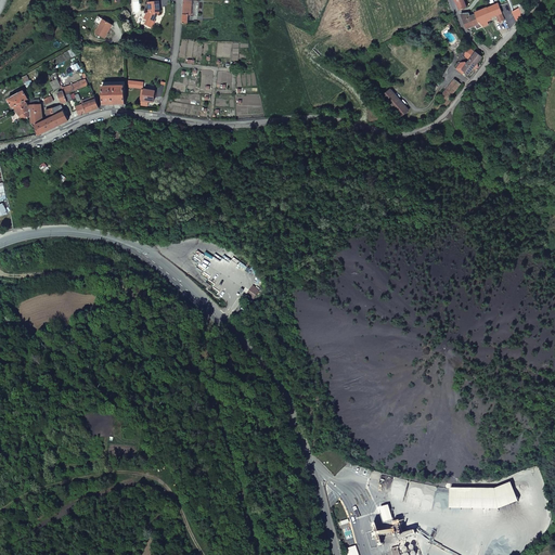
[(184,0),(183,16),(183,23),(189,23),(189,15),(192,14),(192,1),(184,0)]
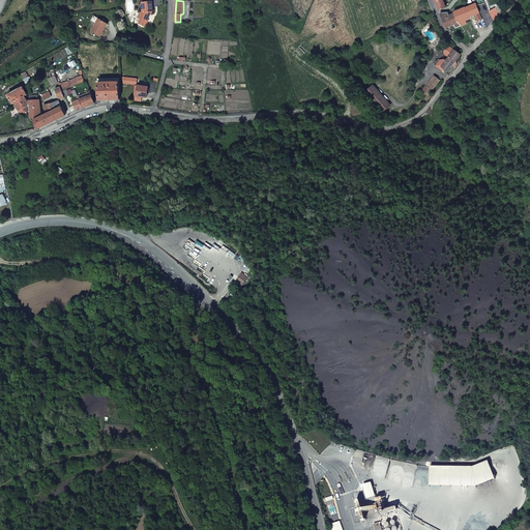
[(435,0),(439,10),(446,7),(442,0),(435,0)]
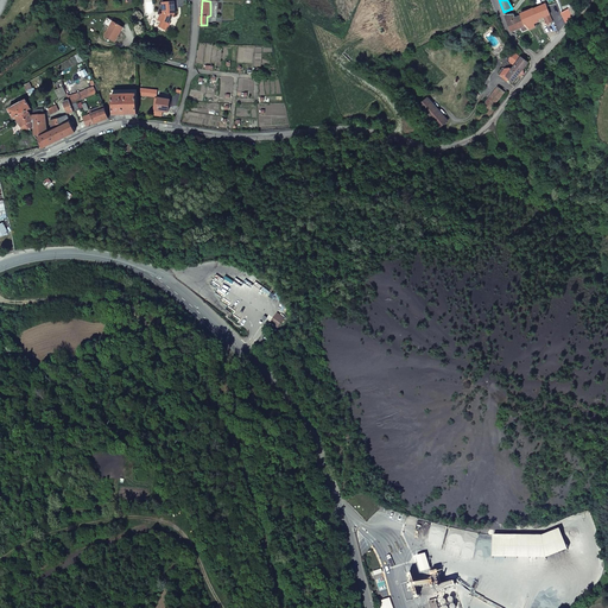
[(175,4),(163,4),(163,16),(160,16),(158,21),(160,23),(158,27),(166,32),(170,25),(169,21),(170,18),(173,18),(173,16),(175,14),(175,4)]
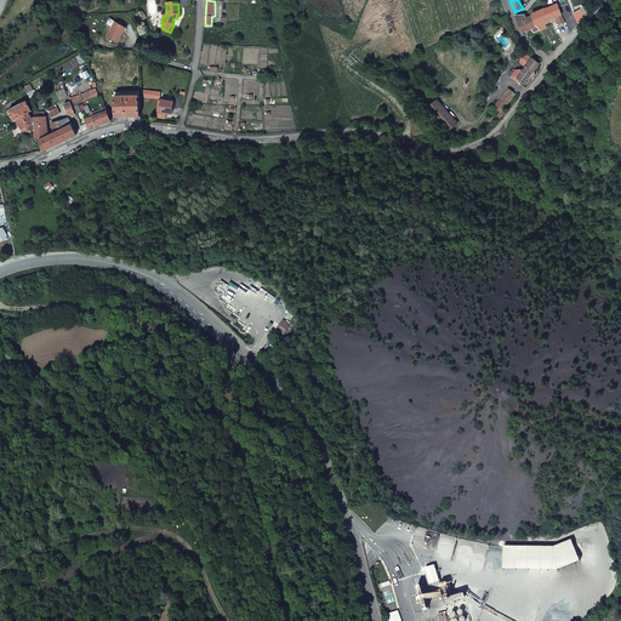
[(563,17),(565,13),(564,10),(560,11),(558,4),(545,10),(537,12),(536,10),(533,12),(534,15),(533,15),(533,16),(536,26),(556,17),(558,24),(564,21),(562,15),(563,17)]
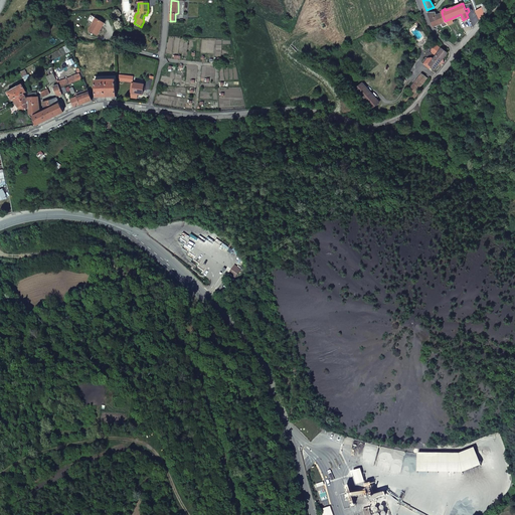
[(409,18),(420,13),(419,11),(413,13),(412,9),(406,11),(407,15),(408,15),(409,18)]
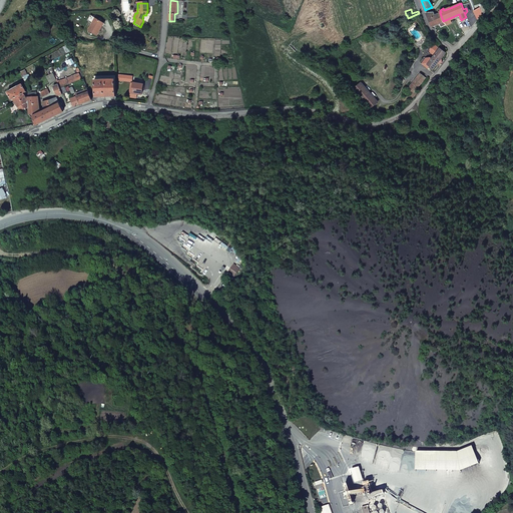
[(431,27),(443,21),(440,13),(435,15),(434,13),(434,12),(426,13),(431,27)]
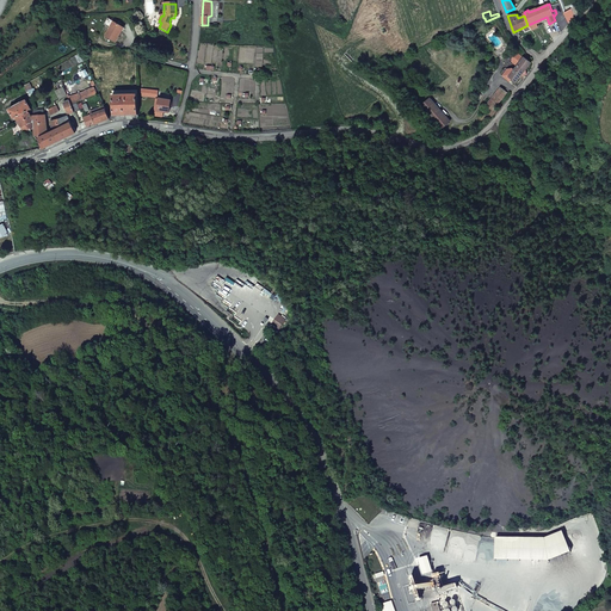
[(107,18),(104,24),(110,28),(105,36),(115,42),(124,28),(113,22),(111,19),(107,18)]
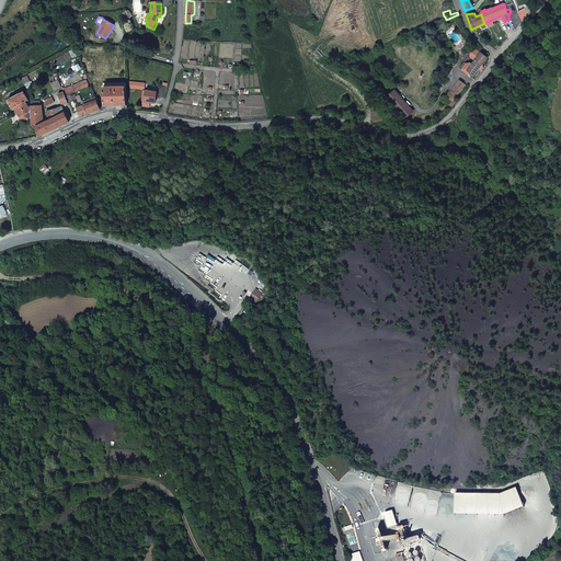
[(474,49),(471,54),(471,58),(476,60),(480,54),(474,49)]
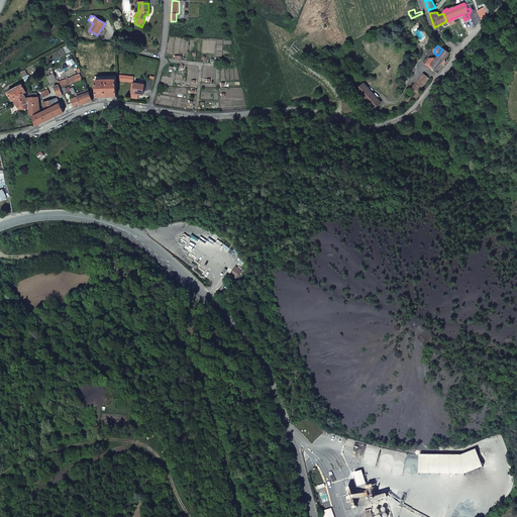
[(427,63),(426,65),(431,69),(433,67),(437,70),(448,54),(443,48),(442,49),(438,56),(434,61),(431,65),(427,63)]
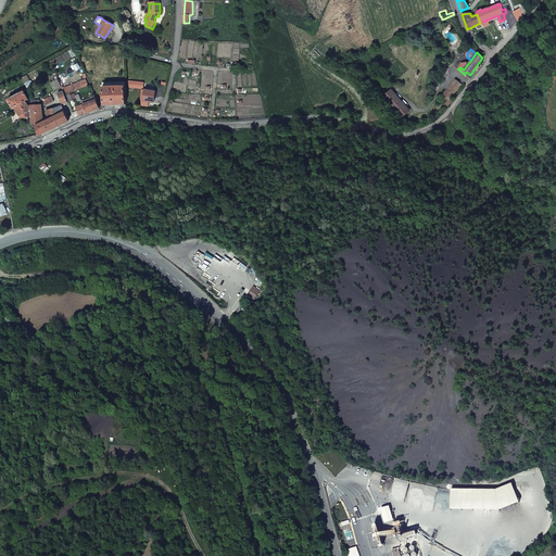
[(66,87),(63,90),(63,91),(65,95),(88,85),(85,78),(66,87)]
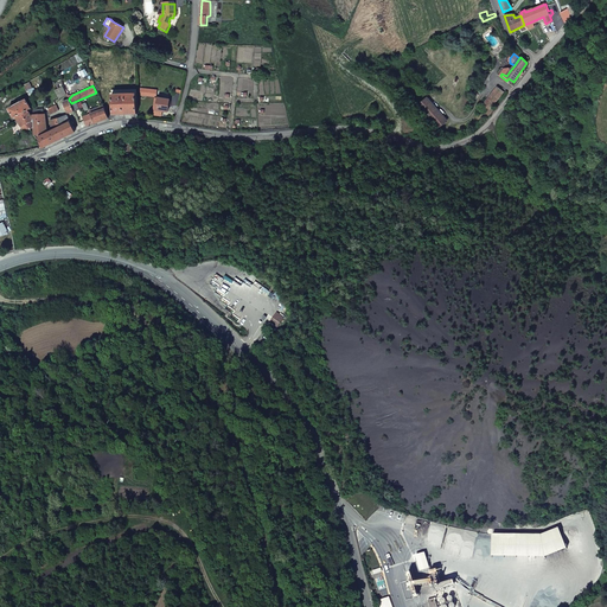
[(497,88),(484,104),(480,109),(487,114),(503,93),(497,88)]
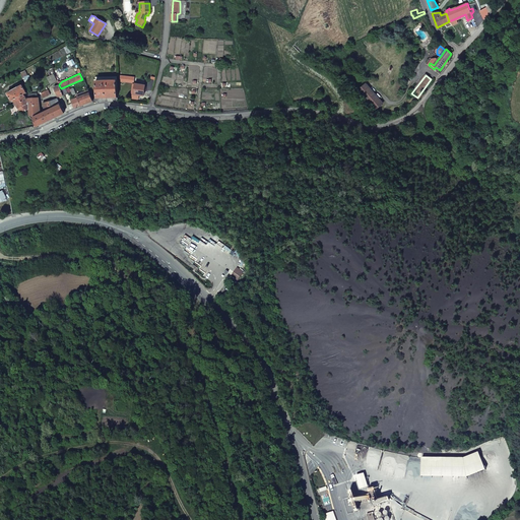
[(118,98),(117,80),(96,81),(96,99),(118,98)]
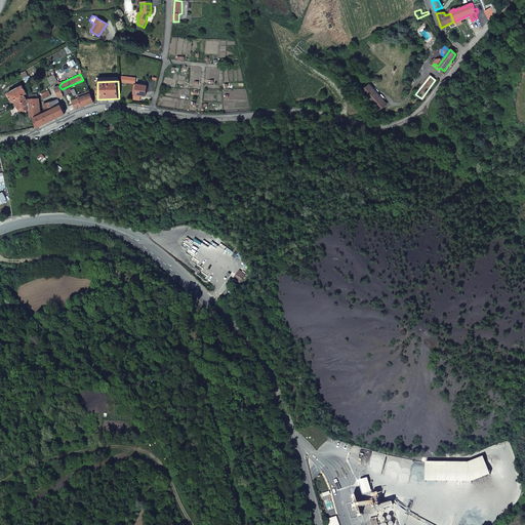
[(140,101),(142,95),(139,95),(139,97),(135,96),(137,85),(134,85),(132,99),(140,101)]
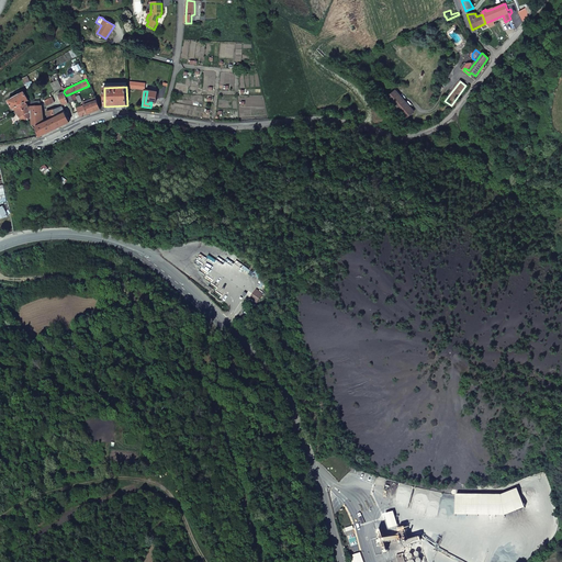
[(149,102),(152,102),(155,103),(157,92),(147,91),(145,103),(149,104),(149,102)]
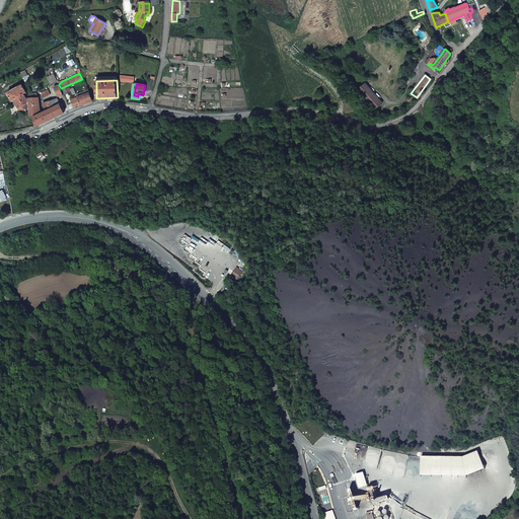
[(358,91),(375,110),(383,103),(366,84),(358,91)]
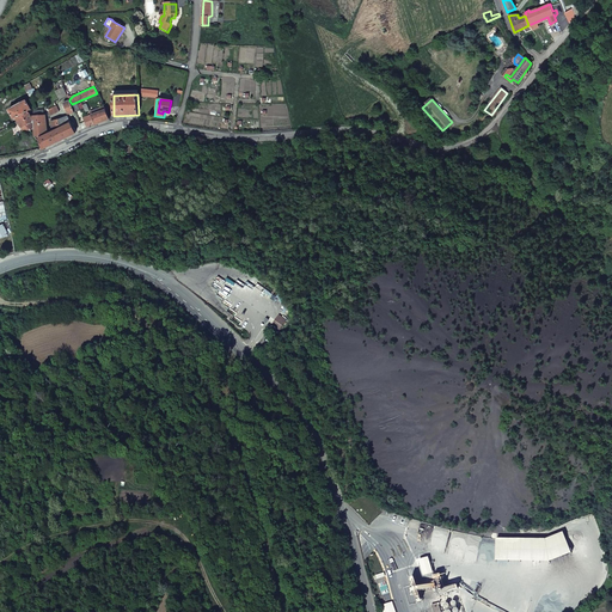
[(26,101),(8,110),(14,118),(16,117),(22,128),(26,126),(29,129),(30,128),(31,130),(35,128),(32,122),(34,121),(30,115),(34,114),(31,109),(26,101)]
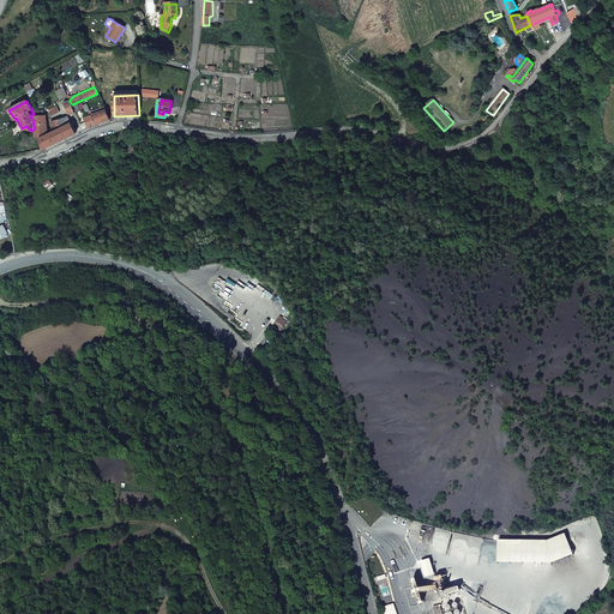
[(74,112),(72,104),(70,101),(64,103),(67,112),(70,114),(74,112)]
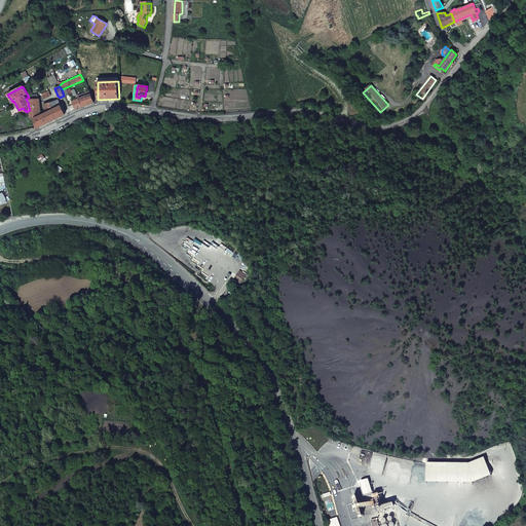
[(94,103),(89,90),(85,92),(86,96),(80,99),(73,102),(76,109),(82,107),(94,103)]
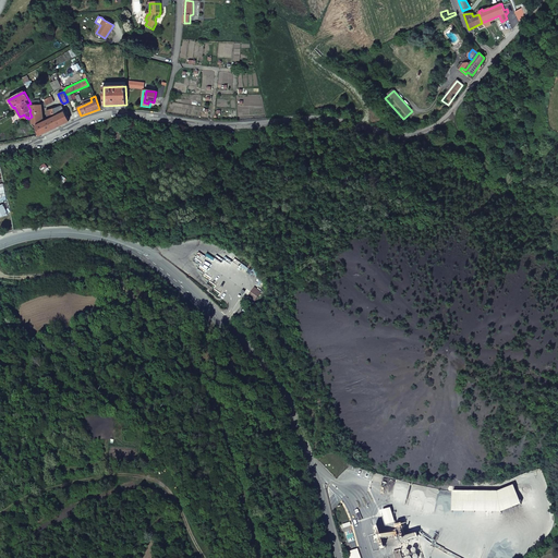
[(38,100),(31,101),(33,123),(41,123),(44,121),(43,119),(40,119),(39,101),(38,100)]
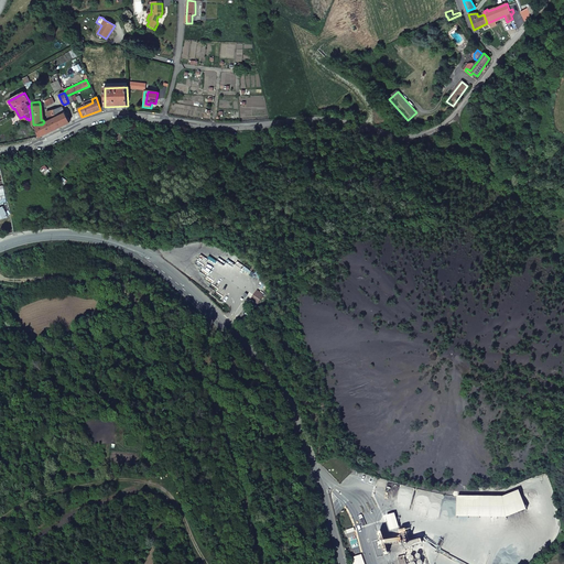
[(53,130),(69,122),(66,116),(67,115),(66,111),(65,112),(62,107),(46,111),(49,120),(49,121),(53,130)]
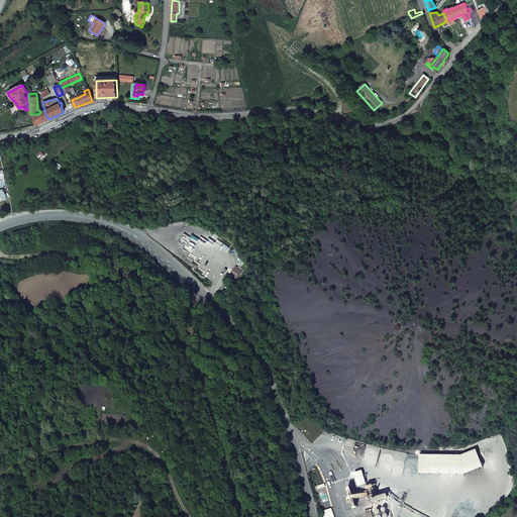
[(35,125),(48,119),(44,111),(33,116),(35,125)]
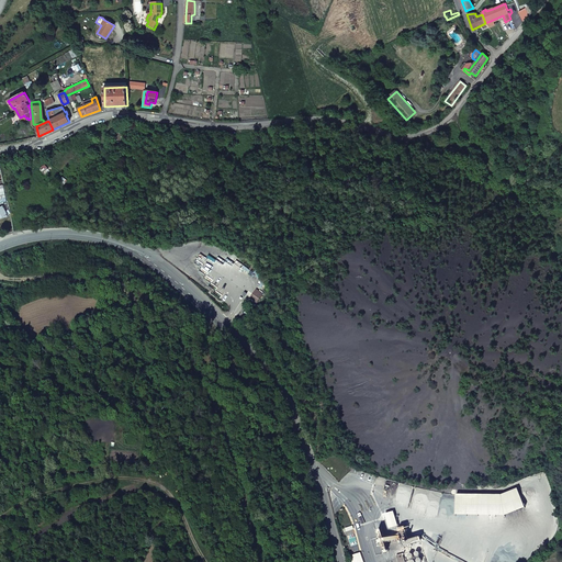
[(255,305),(259,299),(262,295),(257,291),(256,291),(251,298),(255,300),(253,303),(255,305)]
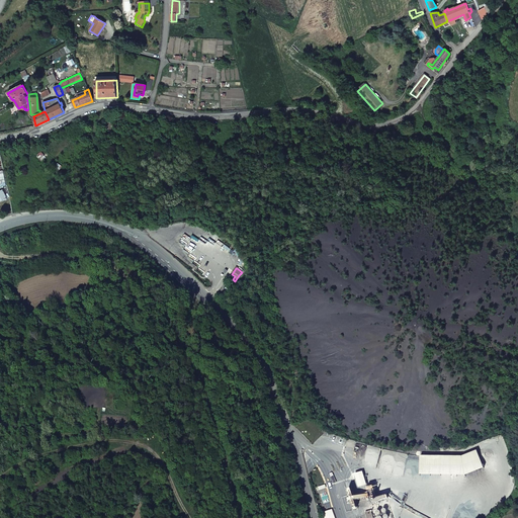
[(461,456),(420,456),(419,476),(465,476),(484,468),(476,450),(461,456)]
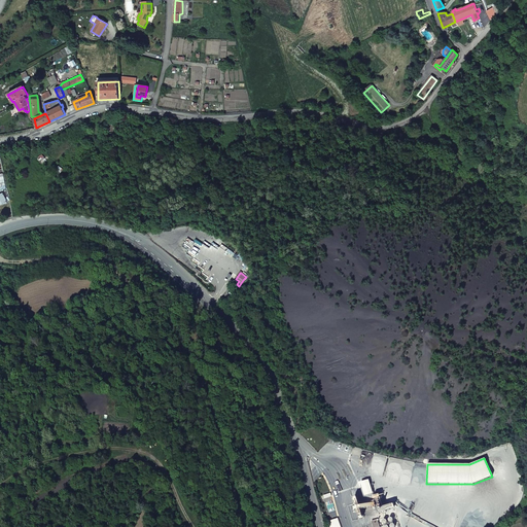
[(348,482),(341,469),(335,472),(342,485),(348,482)]
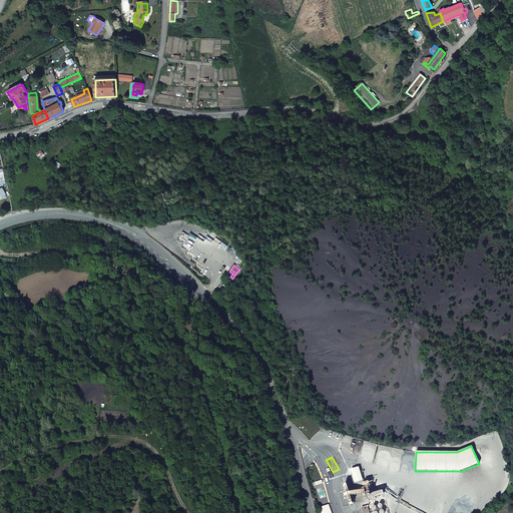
[(360,473),(354,475),(356,482),(362,480),(360,473)]
